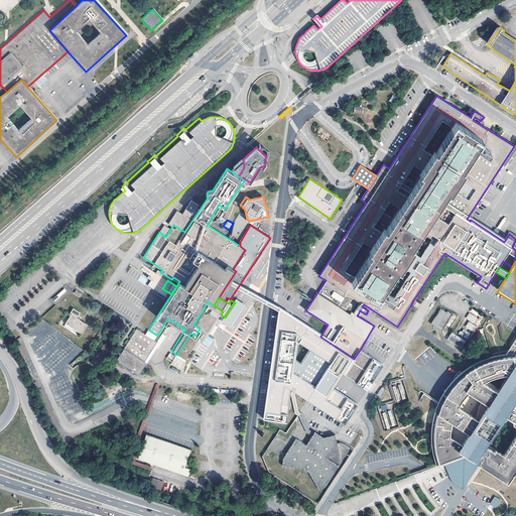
[(236,299),(235,302),(225,317),(222,321),(231,328),(245,305),(236,299)]
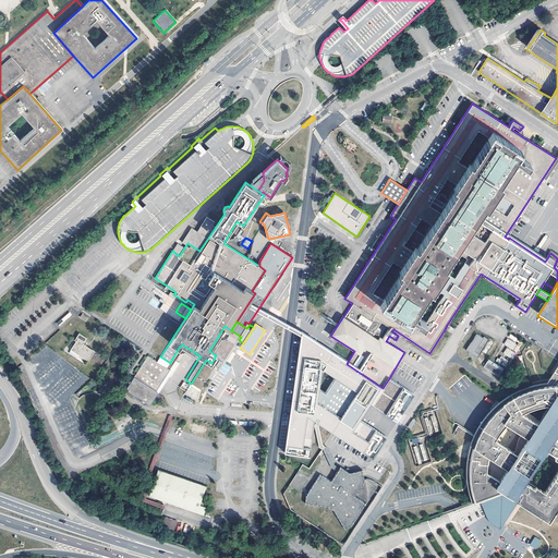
[(383,388),(347,364),(348,362),(302,331),(301,332),(283,452),(310,456),(315,421),(317,422),(319,424),(373,459),(387,437),(359,420),(370,402),(398,422),(414,395),(389,378),(383,388)]
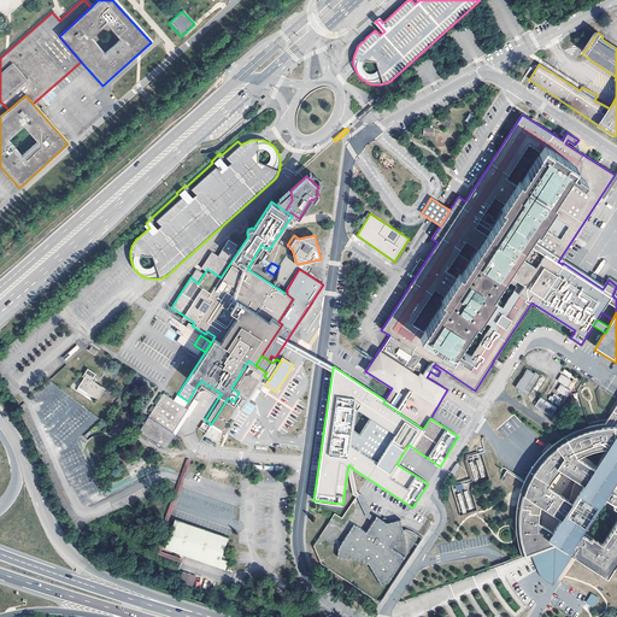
[(100,376),(88,369),(82,376),(84,377),(87,374),(98,381),(98,380),(100,376)]
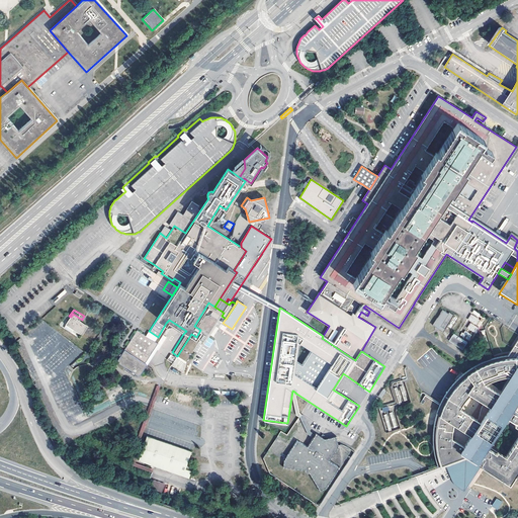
[(442,310),(432,325),(443,332),(454,316),(449,312),(448,314),(442,310)]
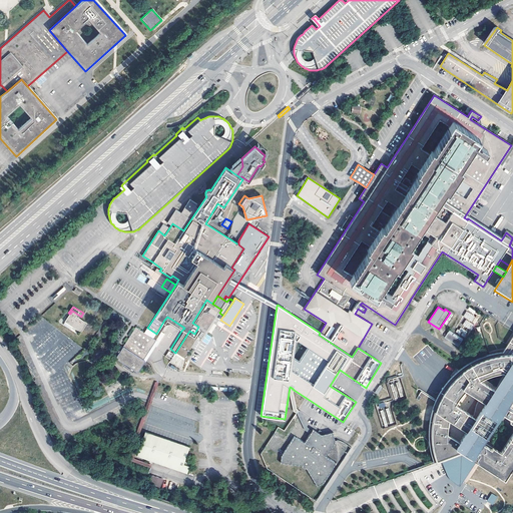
[(474,314),(476,311),(468,307),(463,317),(466,319),(462,326),(472,330),(479,317),(474,314)]
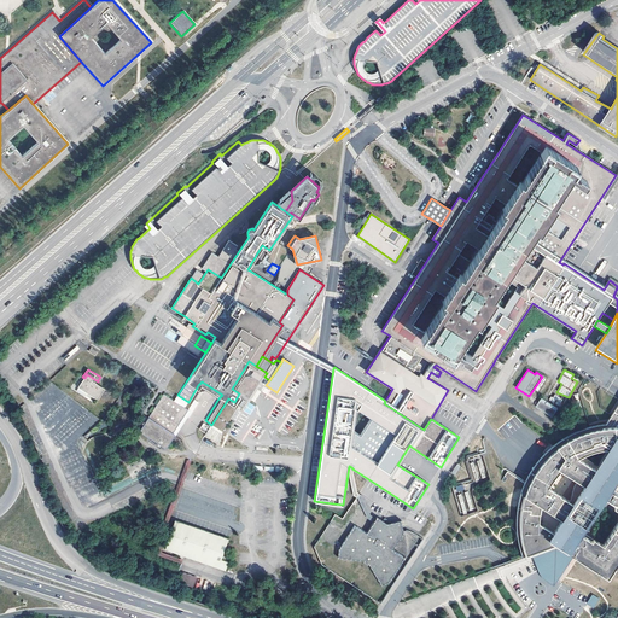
[(79,374),(71,389),(93,403),(97,398),(98,400),(108,386),(98,380),(98,382),(87,374),(85,378),(82,377),(79,374)]
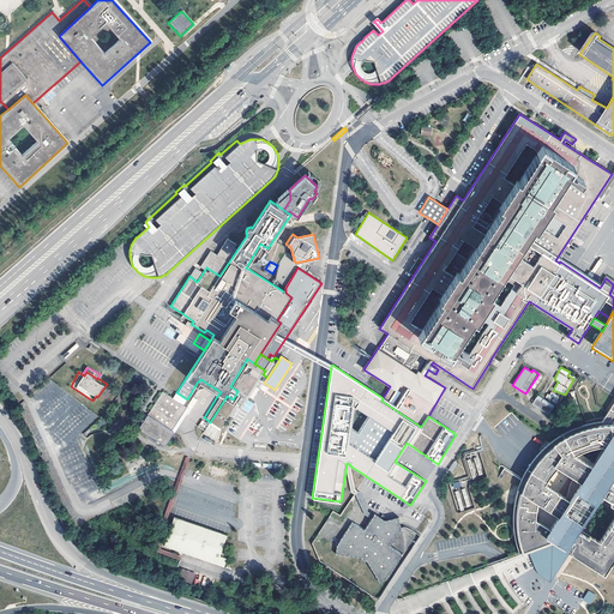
[(200,379),(197,383),(217,396),(221,392),(200,379)]
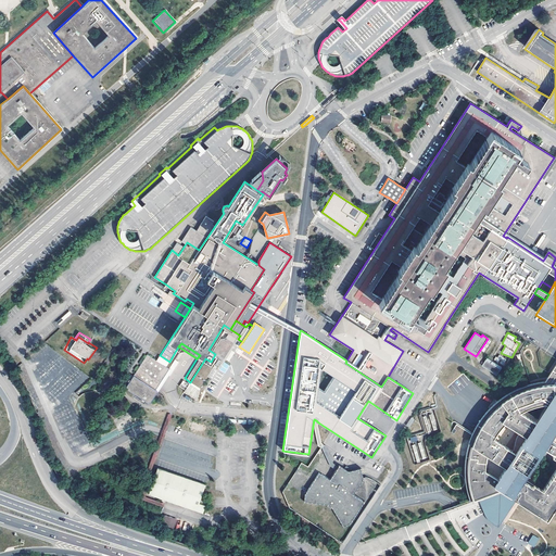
[(166,367),(169,362),(160,355),(156,361),(147,354),(125,389),(149,405),(172,370),(166,367)]
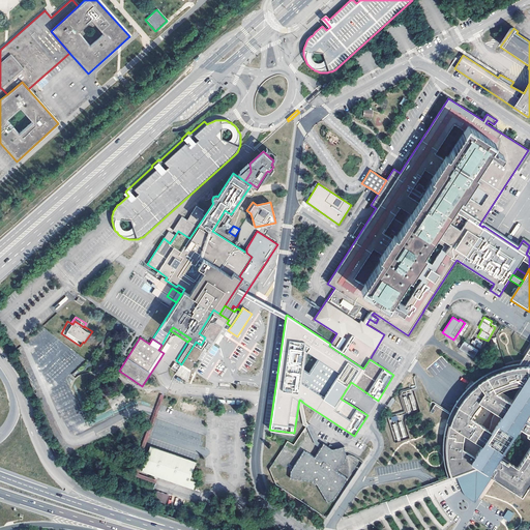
[(471,343),(480,349),(483,343),(475,337),(471,343)]
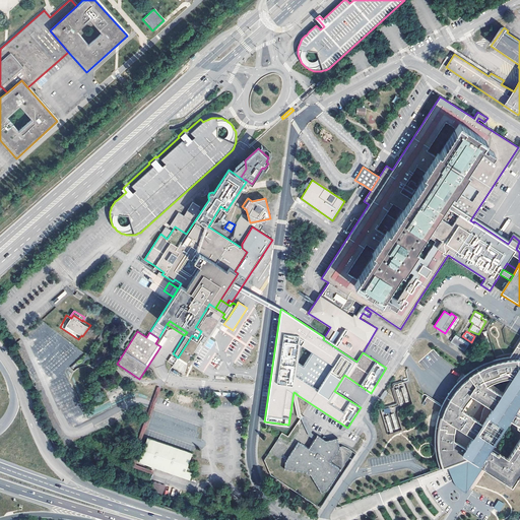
[(450,339),(451,340),(451,341),(464,350),(468,343),(455,335),(452,339),(451,338),(450,339)]
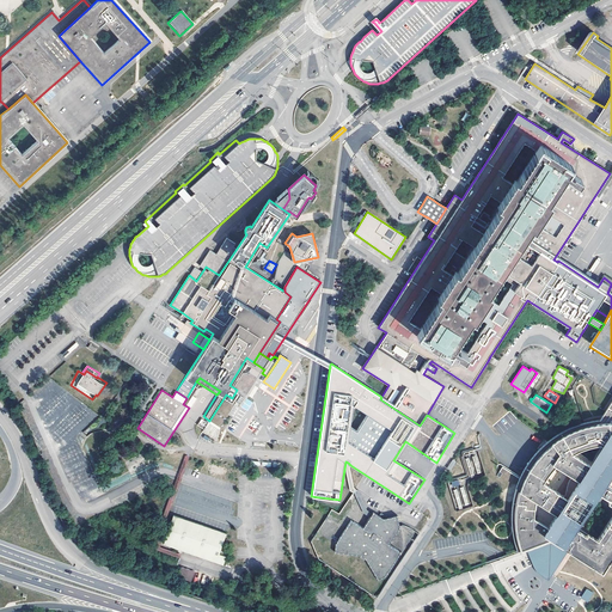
[(513,533),(513,537),(518,551),(518,552),(527,550),(532,548),(531,549),(536,552),(536,551),(546,558),(549,555),(557,561),(564,550),(567,552),(571,555),(603,576),(611,562),(611,399),(605,410),(599,421),(594,421),(587,422),(585,423),(575,426),(567,429),(556,435),(548,441),(538,450),(531,459),(524,469),(519,478),(519,479),(518,483),(514,493),(513,502),(512,505),(512,519),(512,525),(512,527),(513,533)]
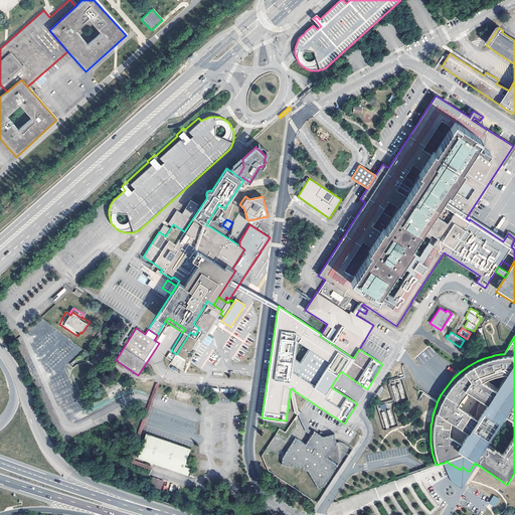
[(187,361),(176,354),(171,350),(166,358),(171,362),(173,358),(184,365),(187,361)]
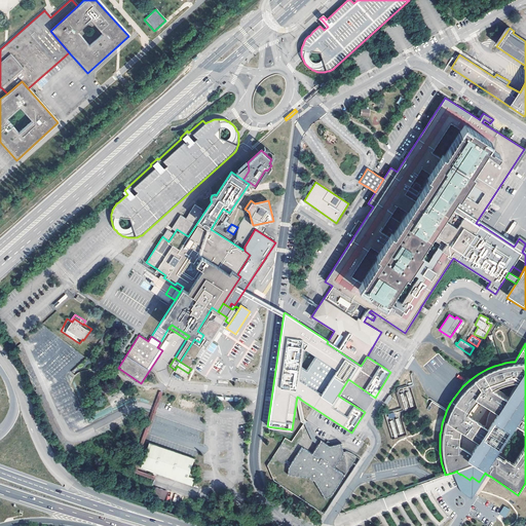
[(389,395),(383,403),(386,405),(391,397),(389,395)]
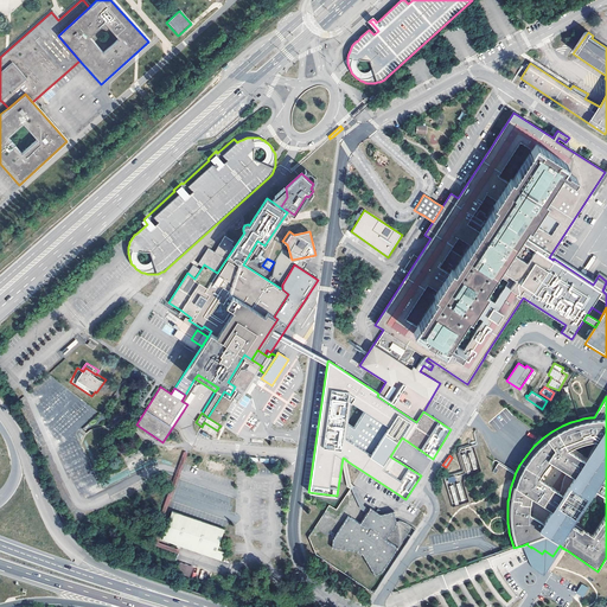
[(347,461),(345,459),(343,464),(347,486),(350,487),(352,484),(351,484),(346,464),(347,461)]
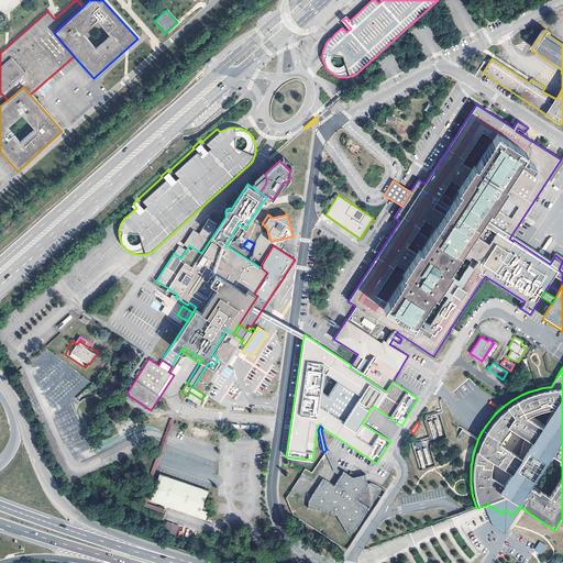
[(150,475),(153,476),(161,457),(157,456),(150,475)]
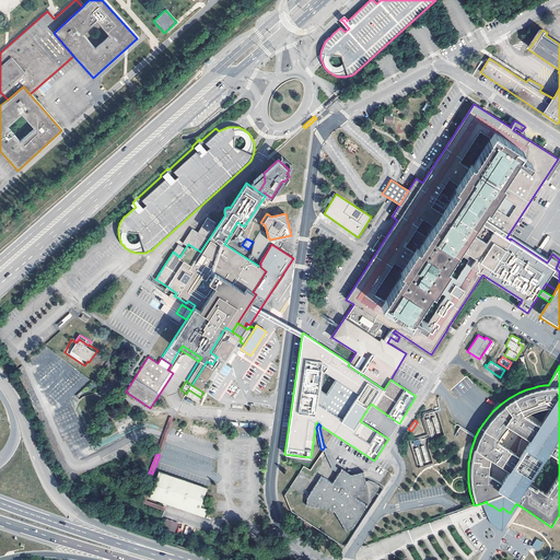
[(333,482),(322,476),(307,498),(306,504),(330,506),(330,509),(334,511),(335,510),(346,531),(352,526),(354,522),(366,504),(356,498),(365,482),(365,481),(363,471),(350,474),(342,468),(341,470),(339,474),(333,482)]
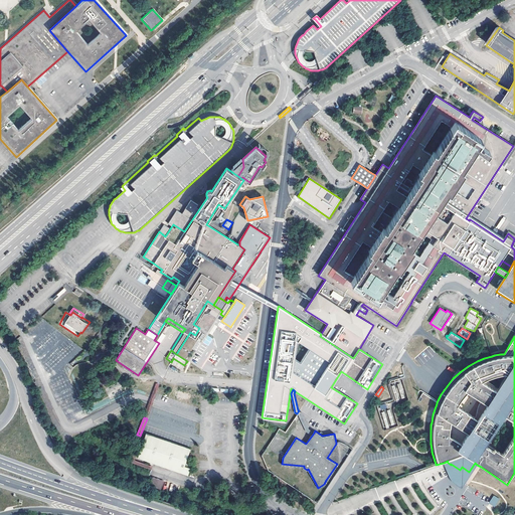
[(190,449),(145,434),(137,458),(188,475),(192,463),(186,461),(190,449)]
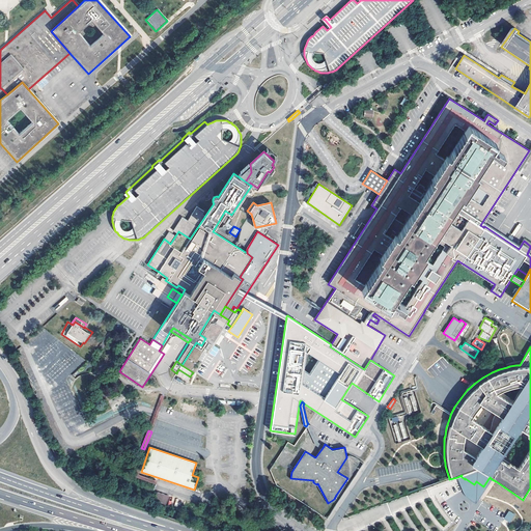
[(475,504),(492,479),(490,477),(483,486),(476,481),(474,484),(465,478),(465,479),(460,476),(462,475),(457,477),(463,491),(465,495),(468,499),(471,502),(475,504)]
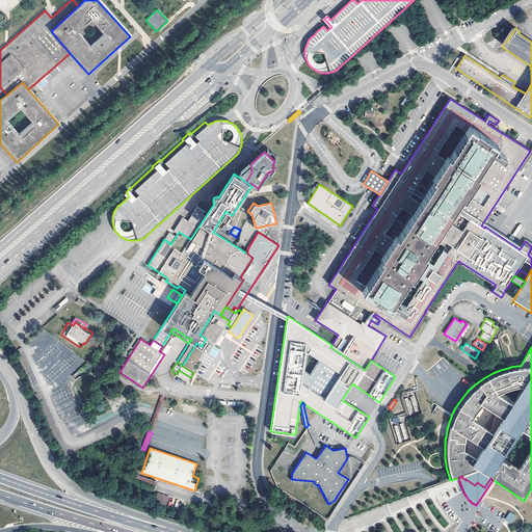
[(154,502),(166,506),(169,497),(158,493),(154,502)]
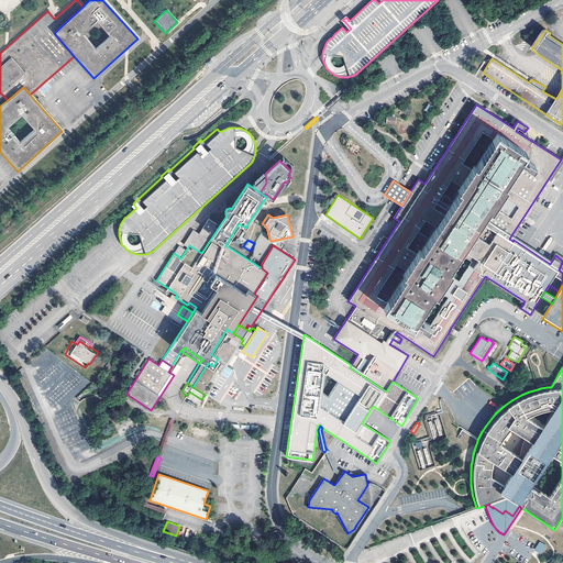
[(547,547),(540,542),(534,551),(541,554),(547,547)]
